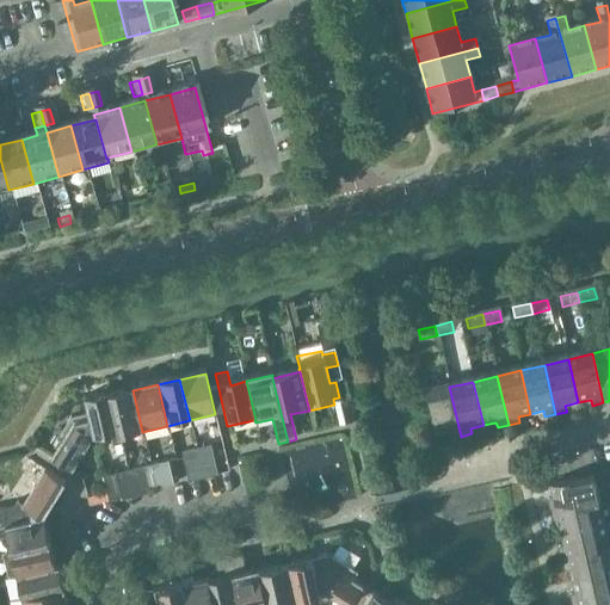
[(449,387),(425,393),(435,437),(449,433),(450,439),(461,437),(449,387)]
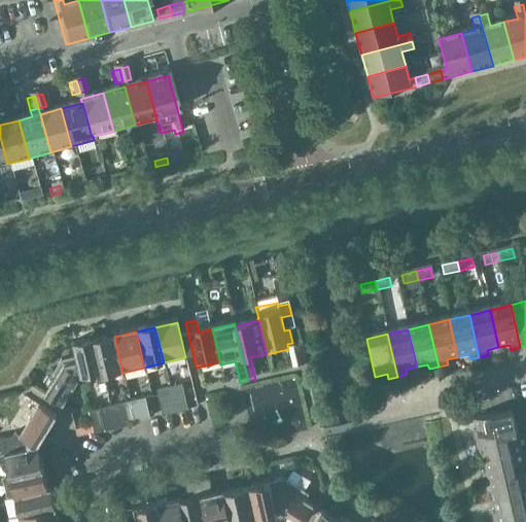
[(95,341),(103,375),(102,375),(103,377),(123,373),(114,337),(95,341)]
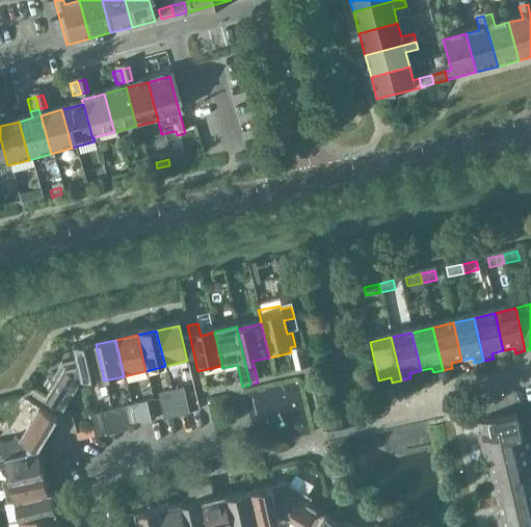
[(77,363),(82,384),(103,378),(104,378),(96,344),(74,349),(77,363)]
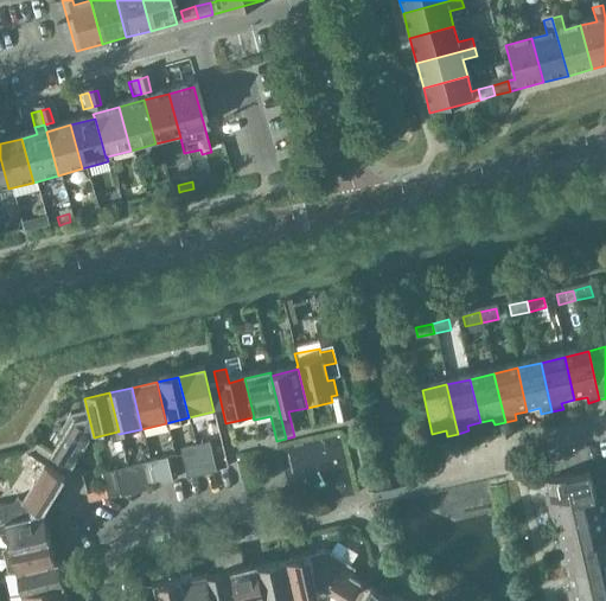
[(345,401),(332,403),(337,427),(350,423),(345,401)]
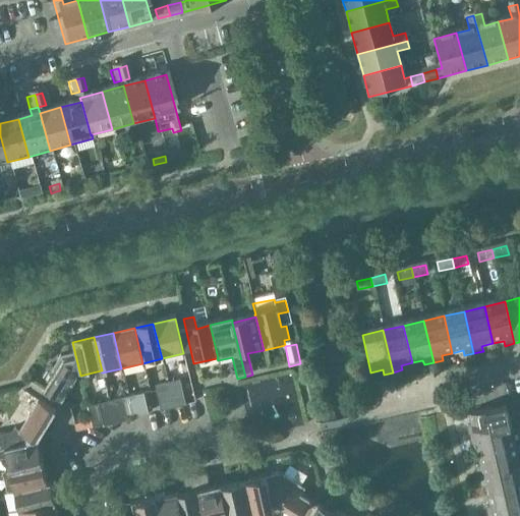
[(75,355),(60,359),(50,375),(55,378),(44,394),(62,404),(79,376),(80,376),(75,355)]
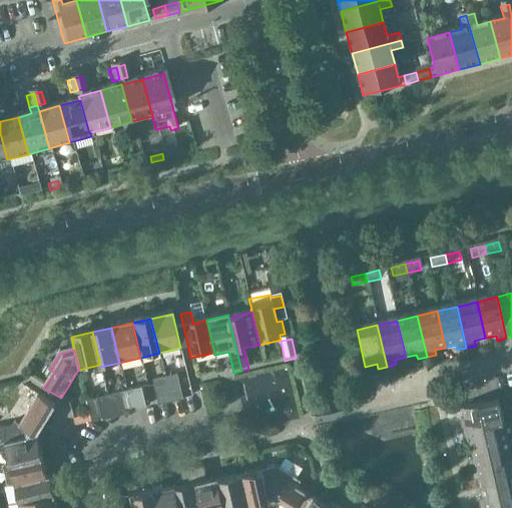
[(164,380),(170,405),(182,402),(176,378),(164,380)]
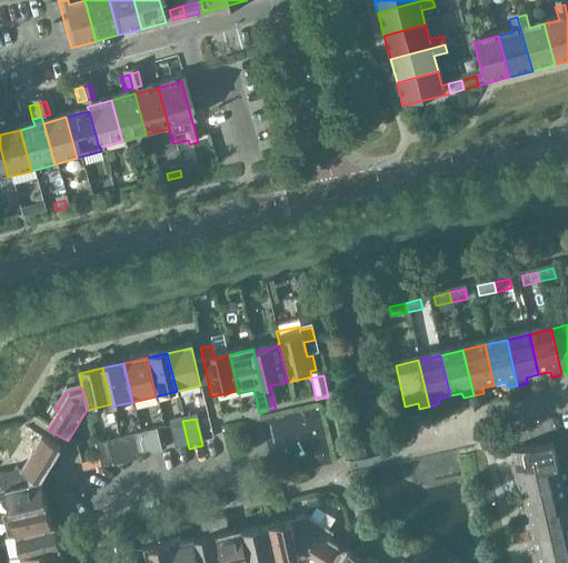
[(189,449),(182,421),(169,424),(176,452),(189,449)]
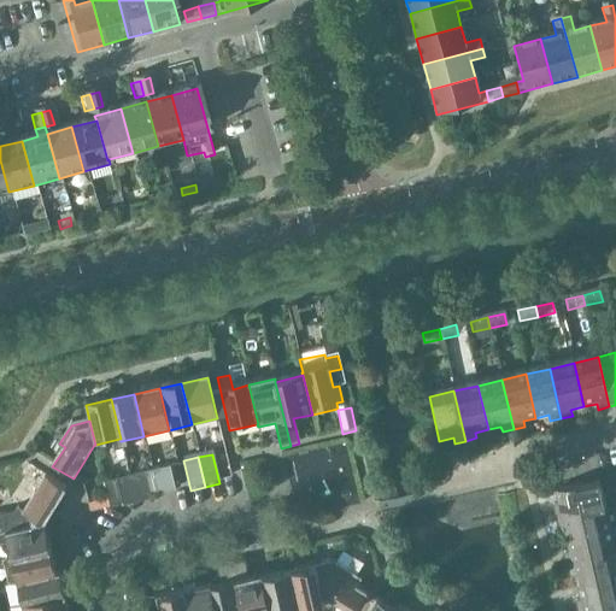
[(158,473),(160,485),(164,497),(175,494),(170,470),(158,473)]
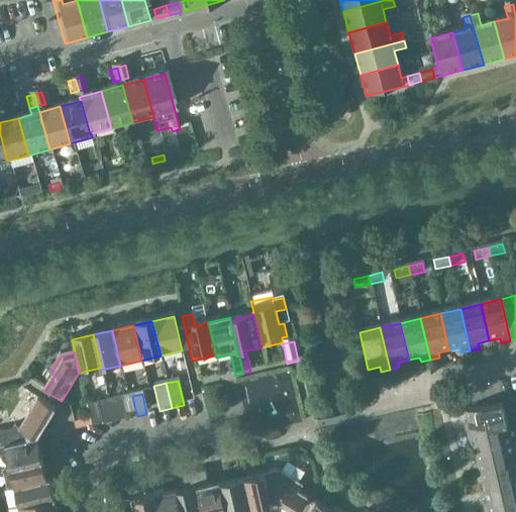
[(137,416),(134,406),(132,396),(122,399),(127,419),(137,416)]
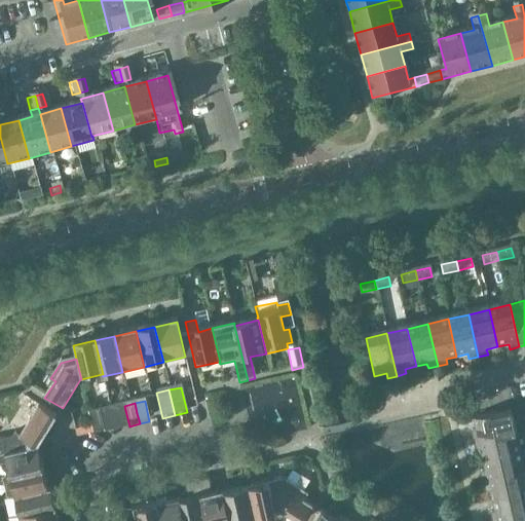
[(12,439),(0,442),(0,449),(3,449),(5,456),(38,449),(37,448),(55,419),(38,408),(28,424),(20,418),(10,433),(14,436),(12,439)]
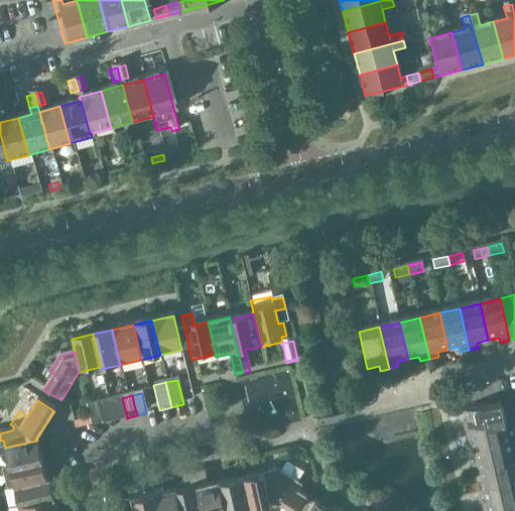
[(89,416),(100,413),(97,404),(87,406),(89,416)]
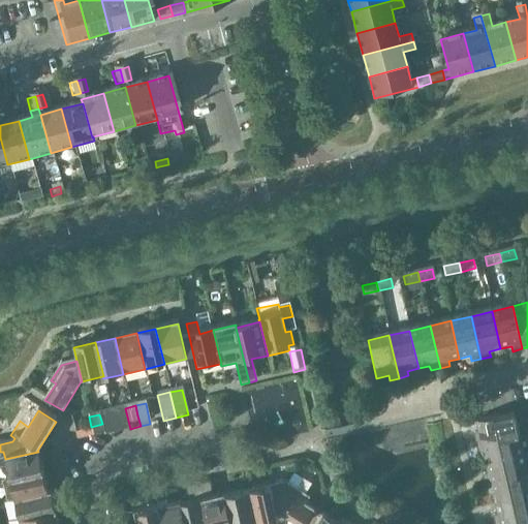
[(473,436),(475,445),(519,436),(514,414),(475,423),(478,435),(473,436)]
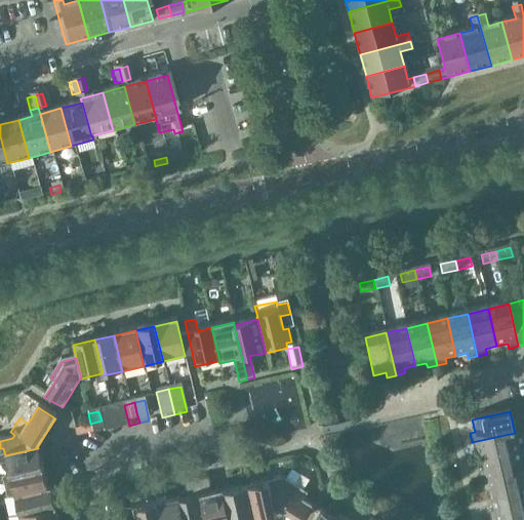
[(102,421),(90,424),(93,434),(104,431),(102,421)]
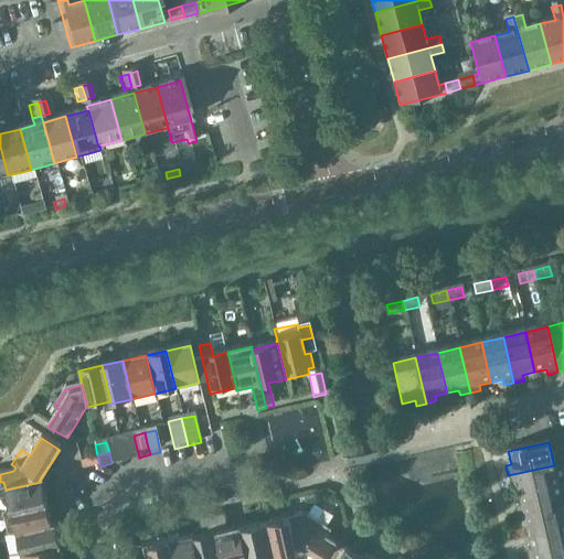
[(554,465),(508,475),(510,485),(515,484),(519,496),(559,486),(554,465)]
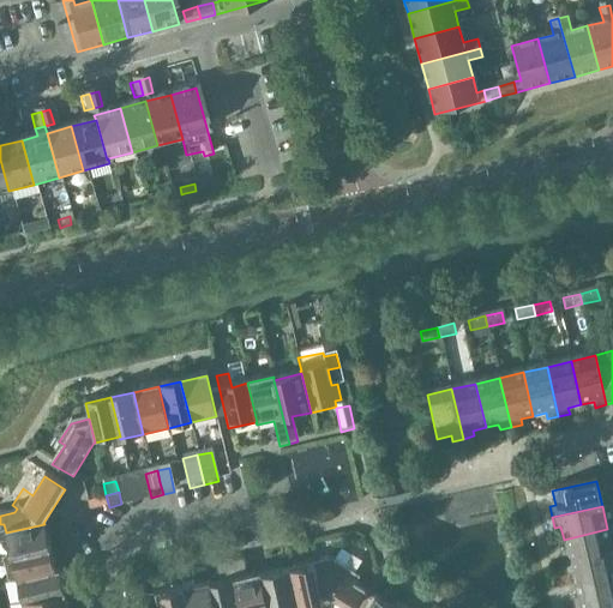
[(0,545),(7,543),(11,558),(50,549),(44,524),(6,533),(4,524),(0,524),(0,545)]
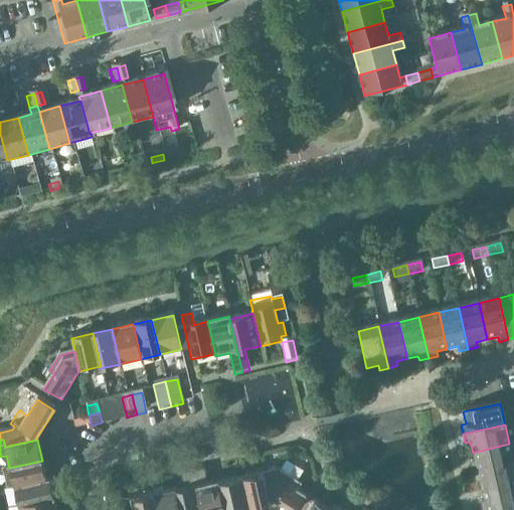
[(509,444),(473,453),(475,464),(470,465),(473,474),(513,464),(509,444)]
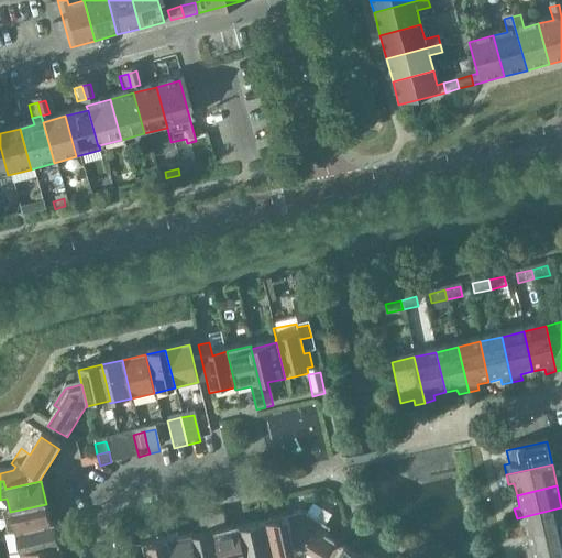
[(7,537),(15,535),(51,527),(51,526),(46,504),(10,512),(1,514),(7,537)]
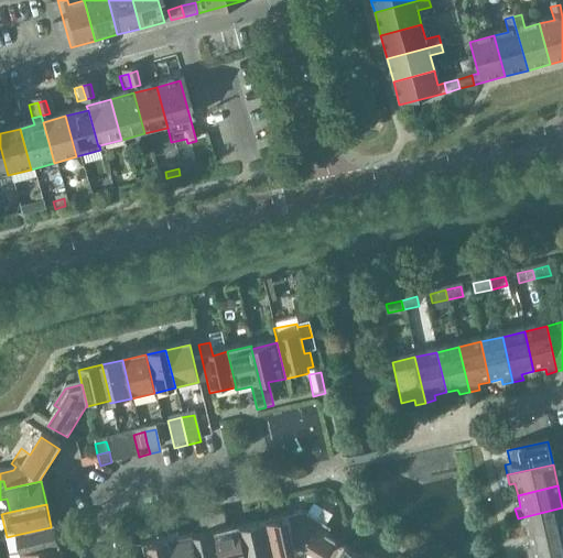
[(329,532),(325,529),(332,520),(313,507),(306,517),(304,515),(288,520),(296,557),(302,557),(306,556),(307,554),(313,557),(326,557),(334,544),(325,538),(329,532)]
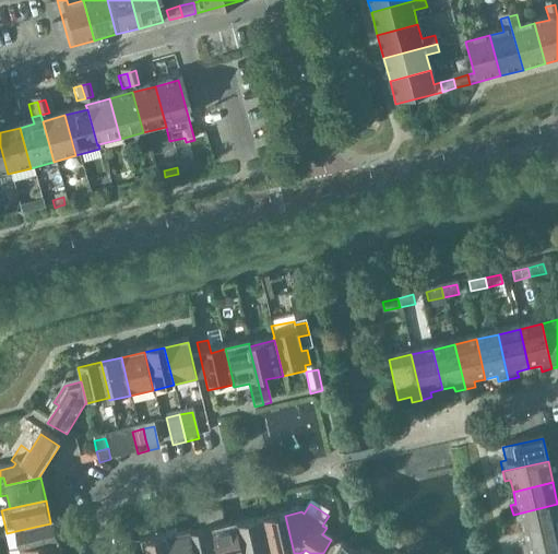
[(523,535),(557,527),(557,504),(513,515),(515,525),(520,523),(523,535)]
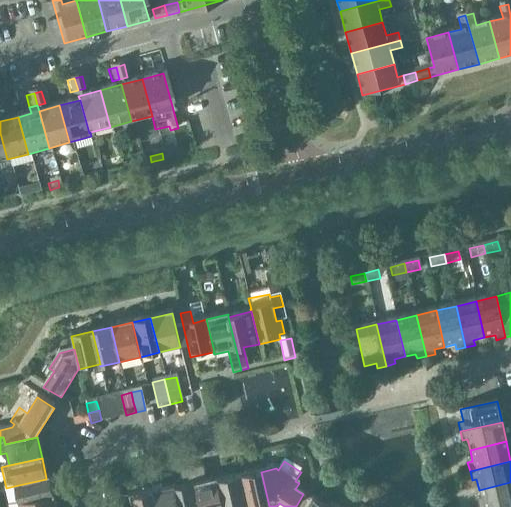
[(191,471),(199,506),(221,506),(216,482),(217,482),(216,480),(206,482),(202,468),(191,471)]
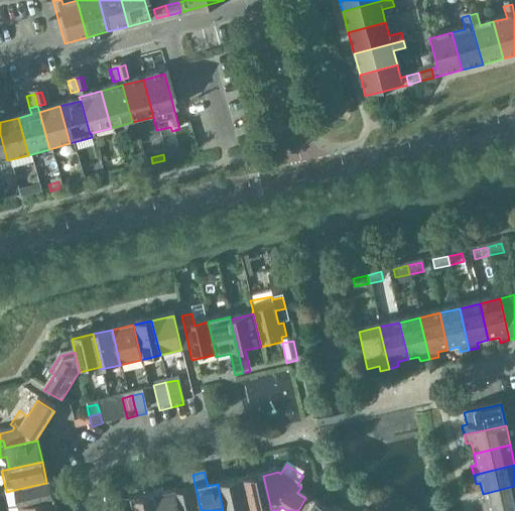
[(201,510),(192,475),(181,477),(184,491),(175,494),(174,494),(178,510),(201,510)]
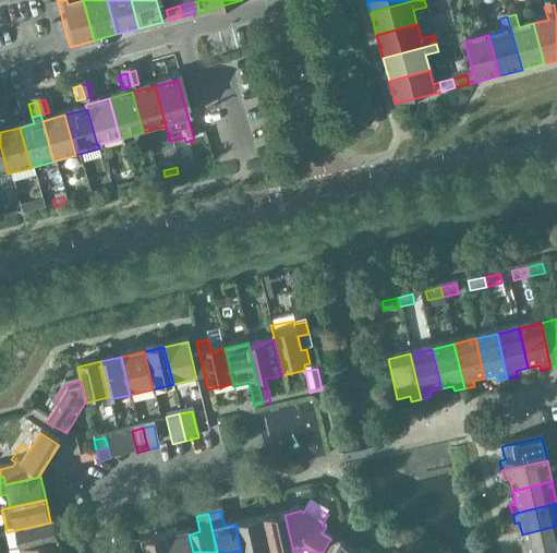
[(293,552),(285,515),(262,520),(268,552),(293,552)]
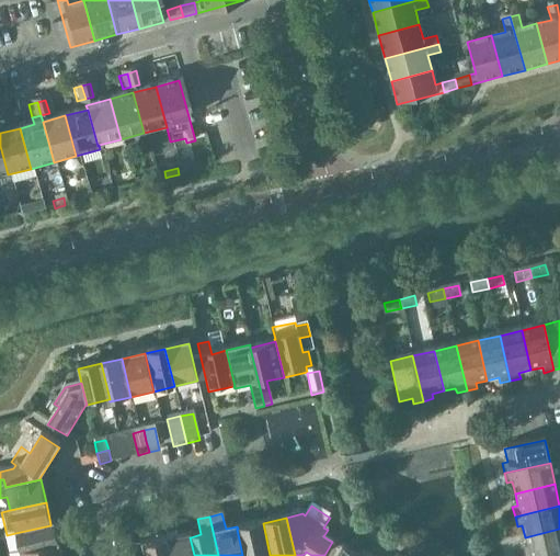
[(270,555),(263,523),(238,529),(237,529),(242,555),(270,555)]
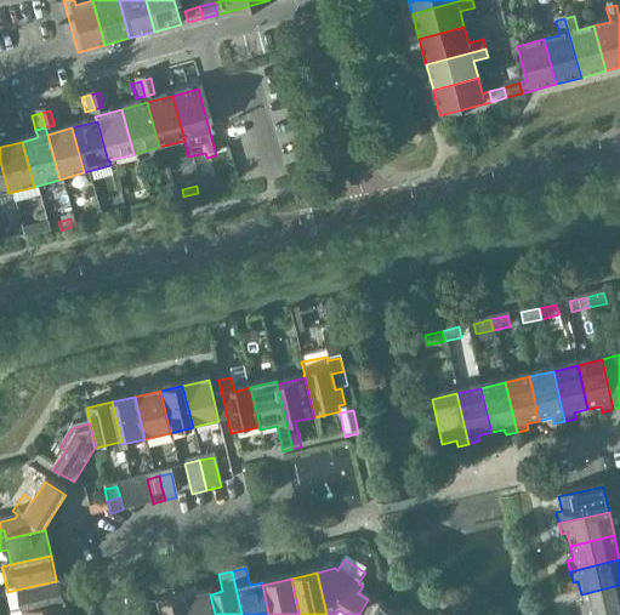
[(56,580),(56,581),(17,590),(22,613),(64,603),(60,580),(56,580)]
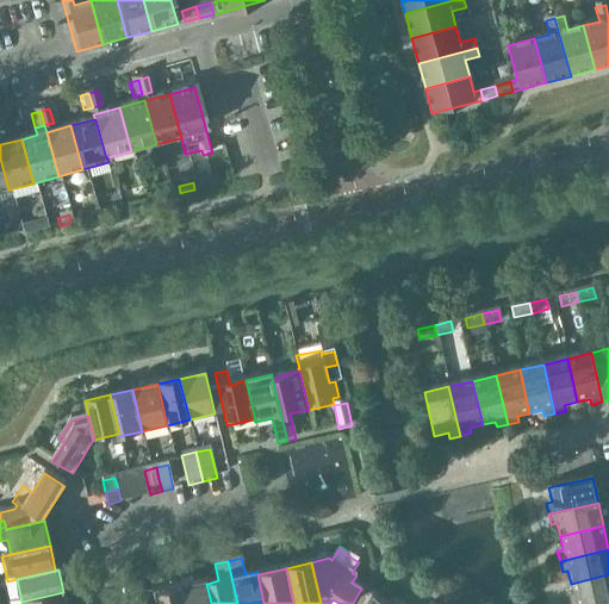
[(608,574),(571,584),(573,597),(569,598),(570,603),(594,603),(608,599),(608,574)]
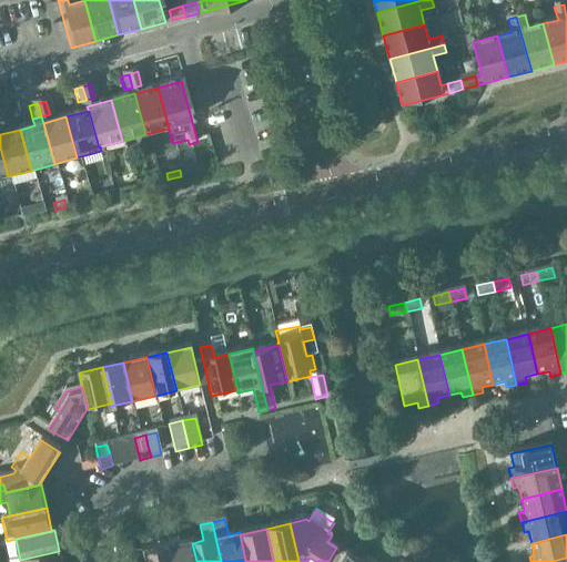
[(196,561),(192,543),(193,543),(192,540),(169,545),(172,561),(196,561)]
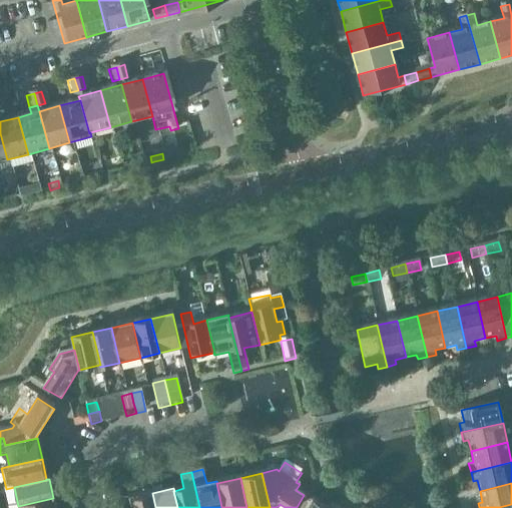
[(155,507),(152,493),(128,499),(130,507),(155,507)]
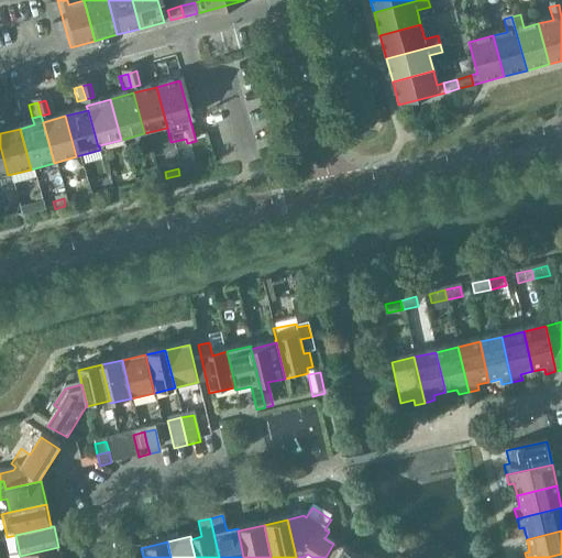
[(20,556),(20,557),(61,557),(58,547),(20,556)]
